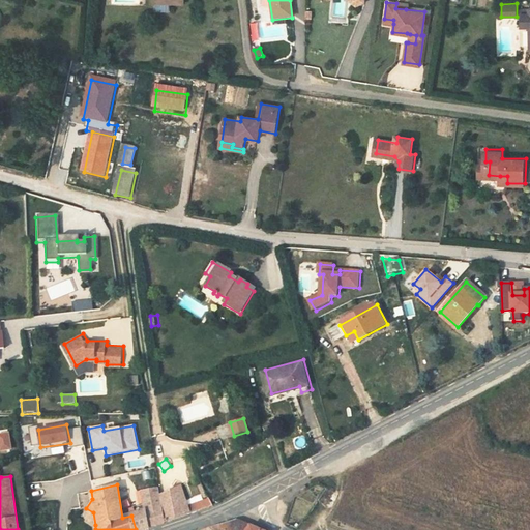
[(158,489),(142,492),(144,502),(146,511),(131,516),(136,529),(144,529),(188,514),(186,507),(180,486),(158,495),(158,489)]
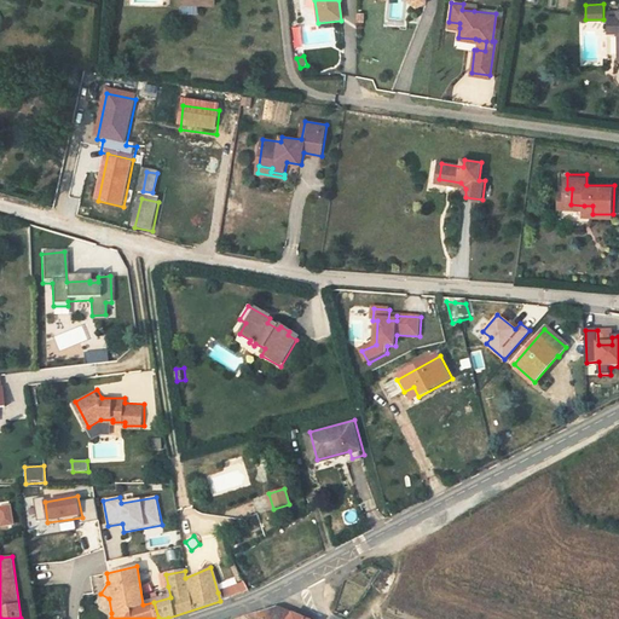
[(244,584),(218,593),(220,601),(249,591),(244,584)]
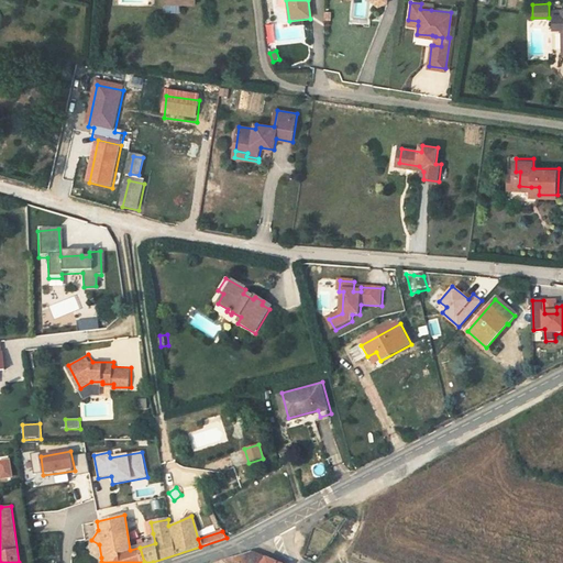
[(99,544),(91,540),(90,542),(91,551),(101,558),(99,544)]
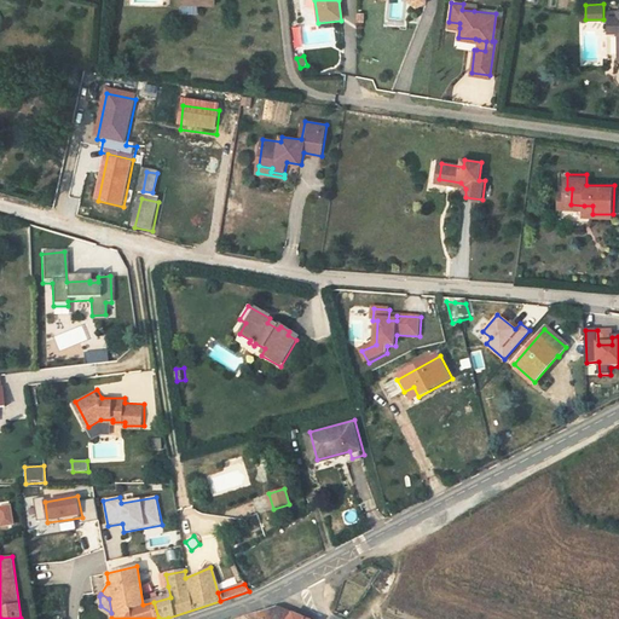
[(305,618),(281,608),(265,618),(305,618)]
